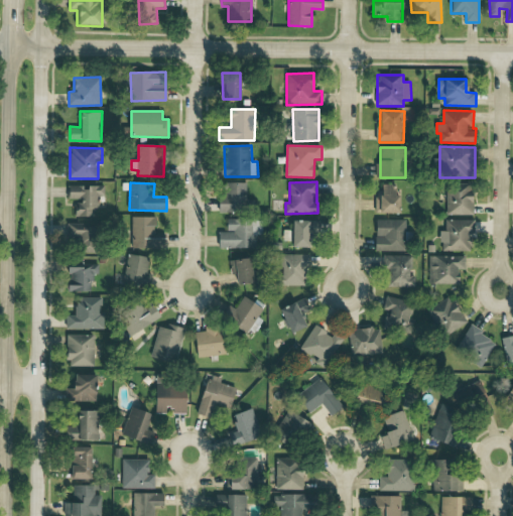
[(247,183),(222,182),(221,212),(247,213),(247,183)]
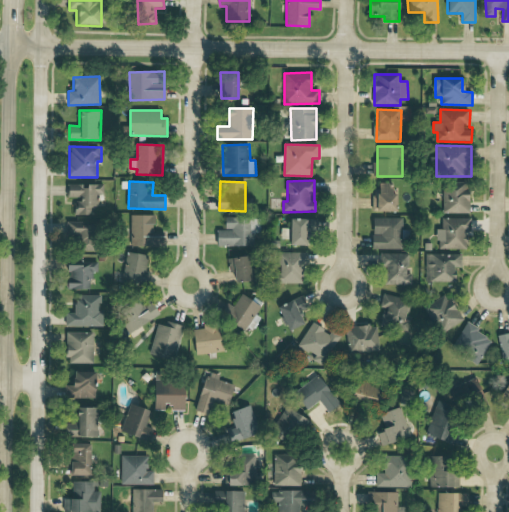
[(444,214),(470,213),(469,182),(444,183),(444,214)]
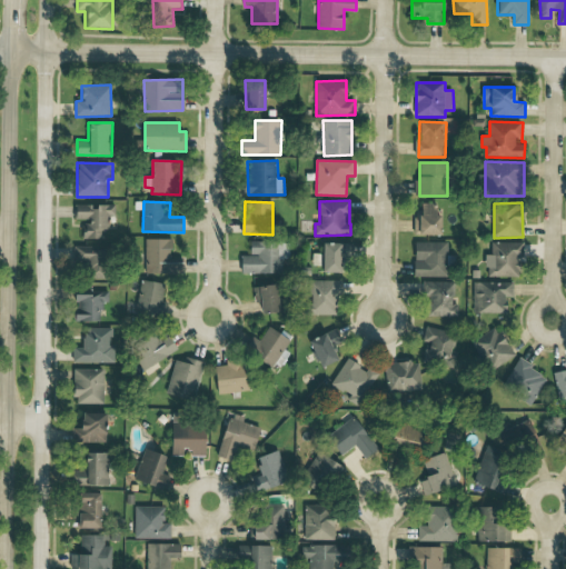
[(117,205),(75,205),(75,219),(85,219),(85,239),(106,239),(106,230),(110,230),(110,217),(117,217),(117,205)]
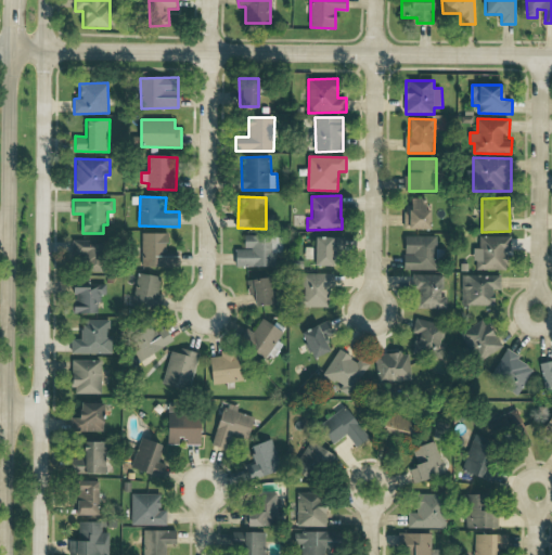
[(406,229),(431,230),(431,210),(425,210),(425,201),(406,199),(406,229)]
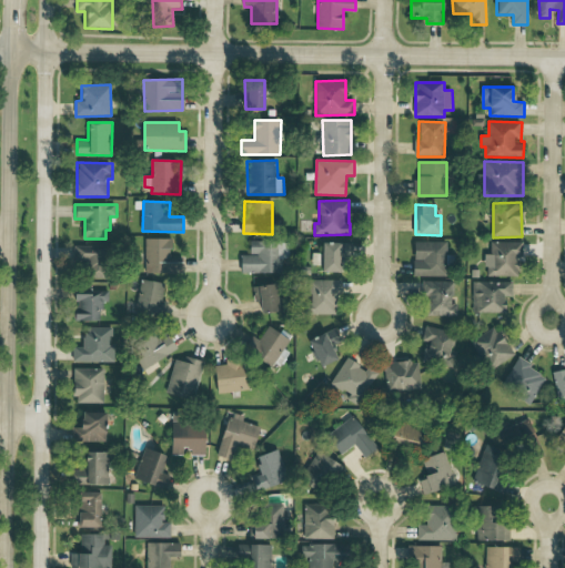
[(144,273),(181,274),(182,262),(172,262),(172,240),(145,239),(144,273)]
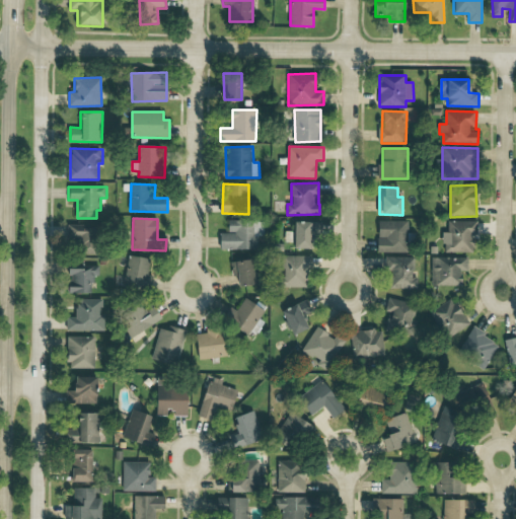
[(409,221),(378,221),(378,252),(410,252),(410,242),(415,242),(415,233),(409,233),(409,221)]
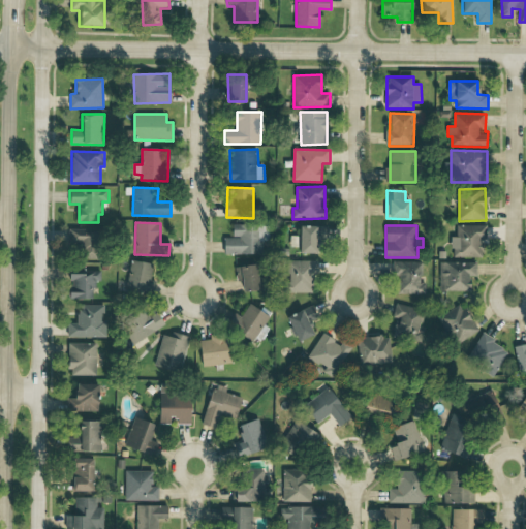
[(488,225),(458,225),(458,237),(453,237),(452,257),(482,258),(483,240),(488,240),(488,225)]
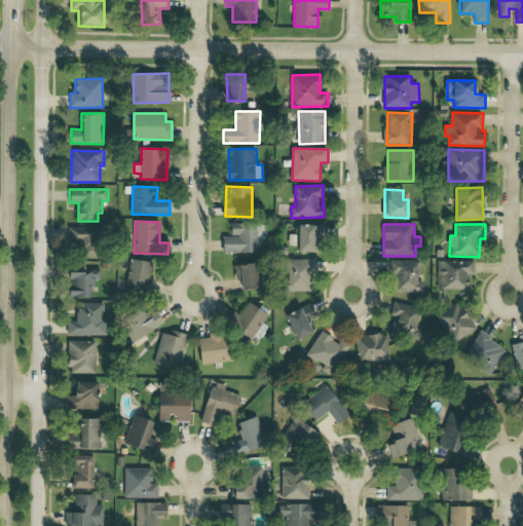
[(268,225),(231,226),(231,236),(222,236),(223,254),(262,253),(262,239),(268,239),(268,225)]
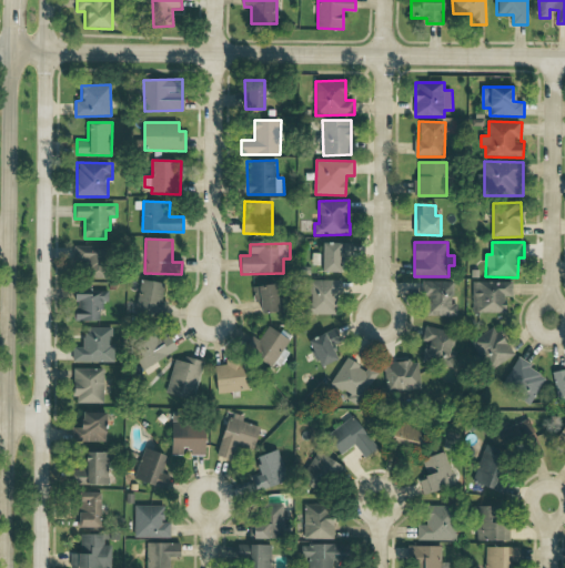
[(340,272),(340,254),(351,254),(351,243),(322,243),(321,272),(340,272)]
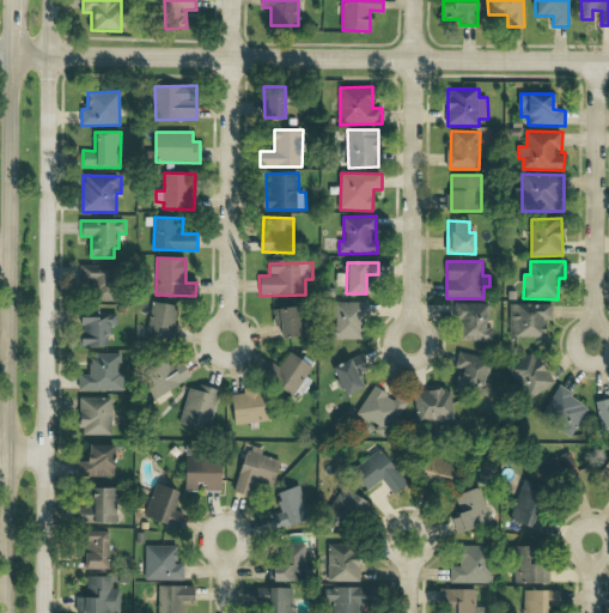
[(115,266),(81,265),(80,299),(114,301),(115,266)]
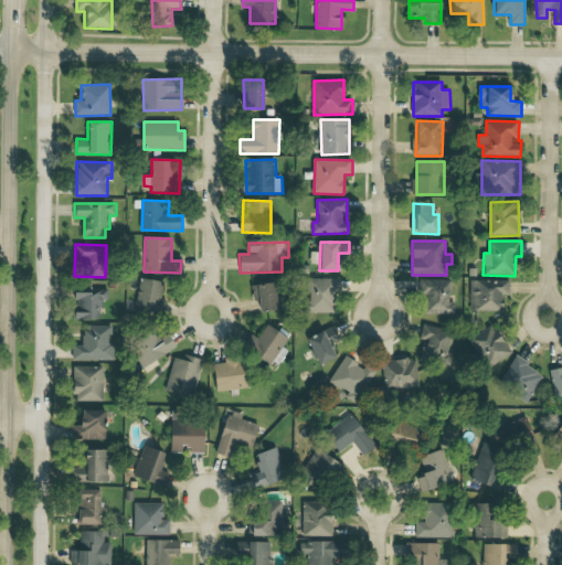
[(166,284),(142,278),(135,309),(159,315),(166,284)]
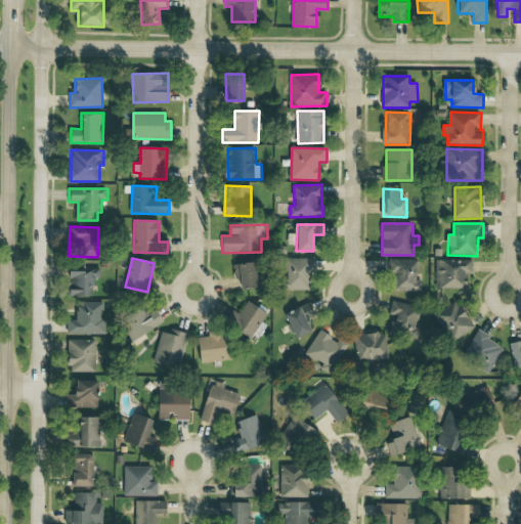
[(314,259),(283,258),(283,290),(306,291),(306,278),(314,278),(314,259)]
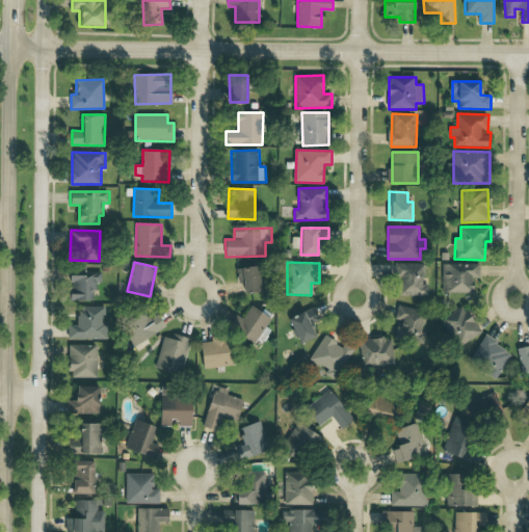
[(429,296),(429,285),(425,285),(425,264),(398,263),(398,295),(429,296)]
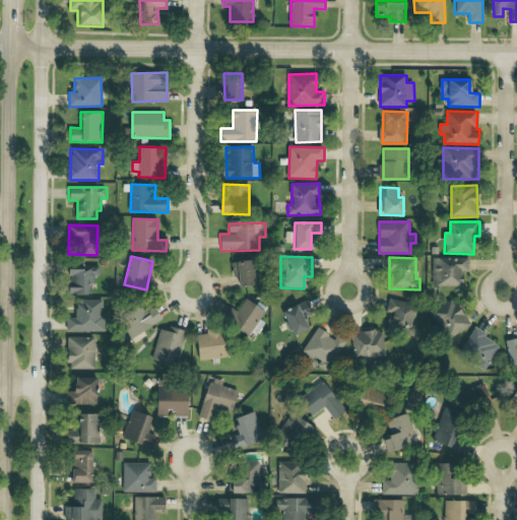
[(469,258),(434,258),(434,286),(463,286),(463,272),(470,271),(469,258)]
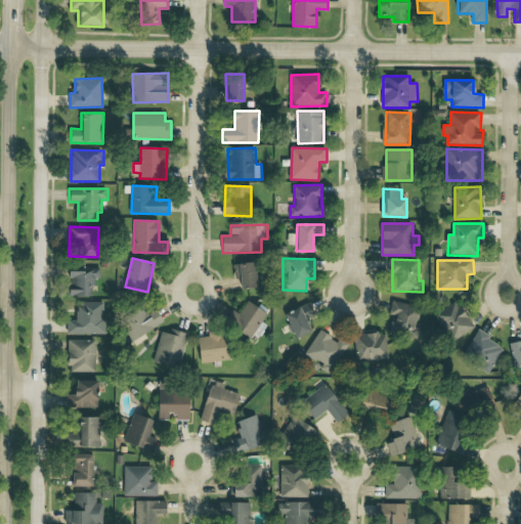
[(241,290),(258,287),(253,261),(235,264),(241,290)]
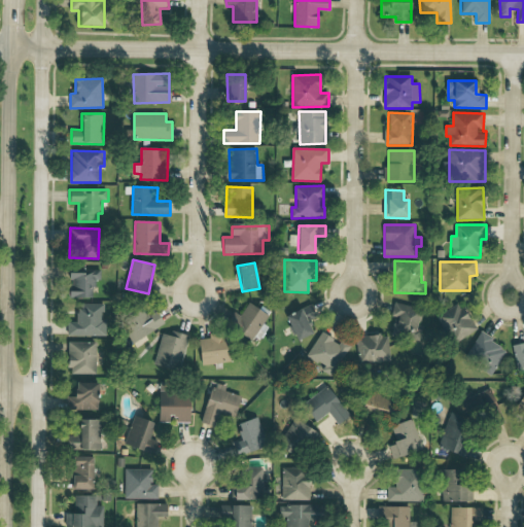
[(94,297),(94,280),(101,280),(101,269),(68,269),(68,282),(67,282),(68,297),(94,297)]
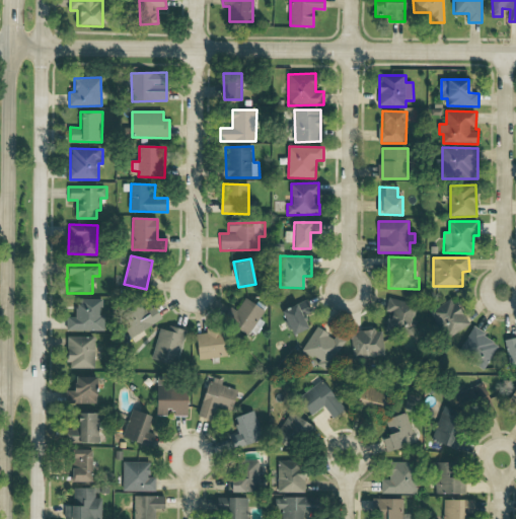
[(265,310),(244,298),(229,324),(249,337),(265,310)]
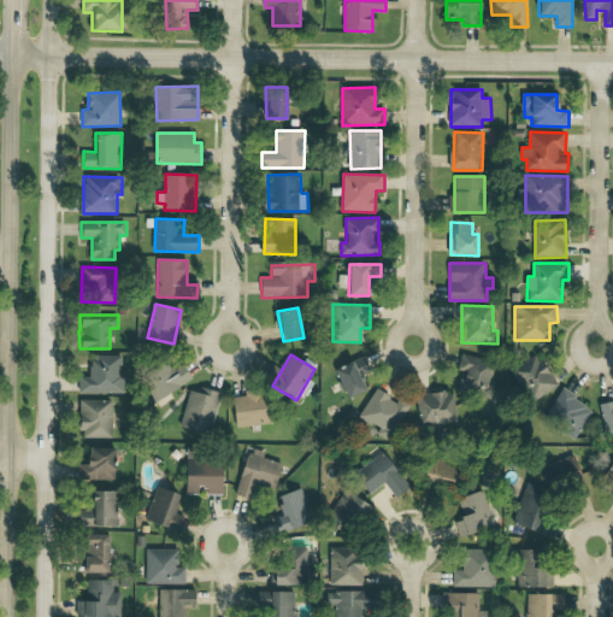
[(458,388),(487,397),(496,363),(466,354),(458,388)]
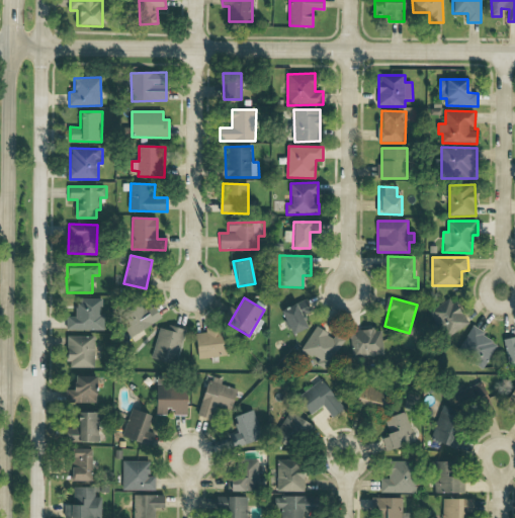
[(469,324),(451,297),(427,314),(445,340),(469,324)]
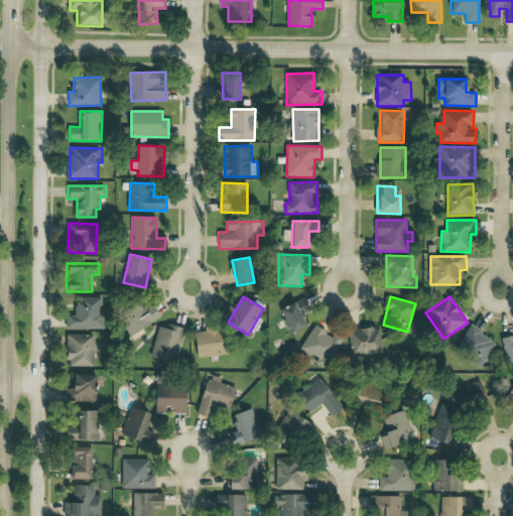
[(101,297),(75,297),(75,315),(66,315),(67,329),(104,329),(104,313),(101,313),(101,297)]
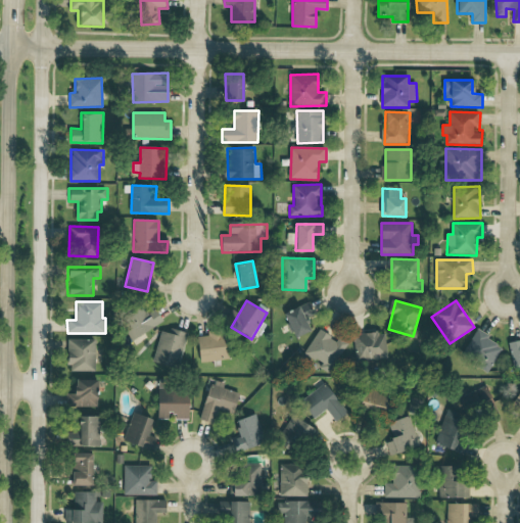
[(311,331),(304,316),(313,312),(309,302),(282,313),(293,338),(311,331)]
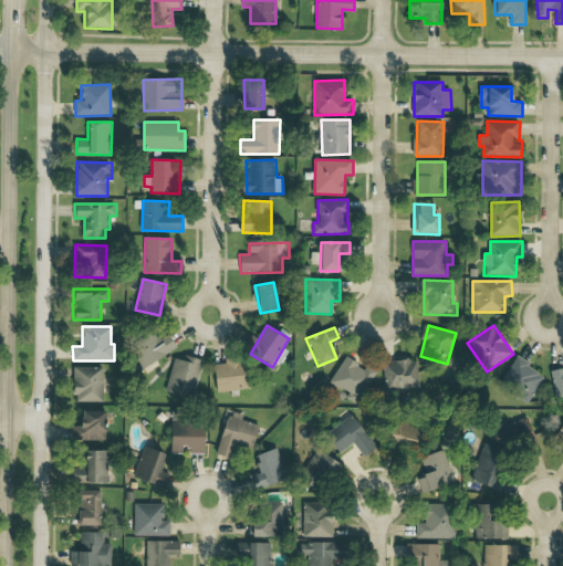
[(177,349),(167,329),(136,344),(146,365),(177,349)]
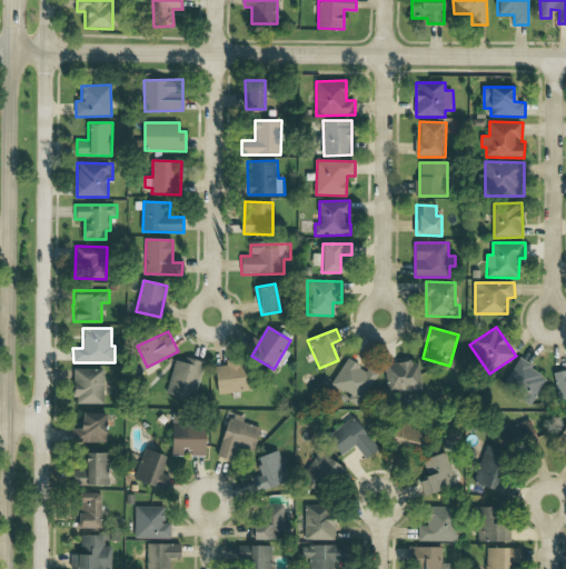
[(204,361),(186,358),(186,362),(175,360),(167,396),(196,401),(204,361)]
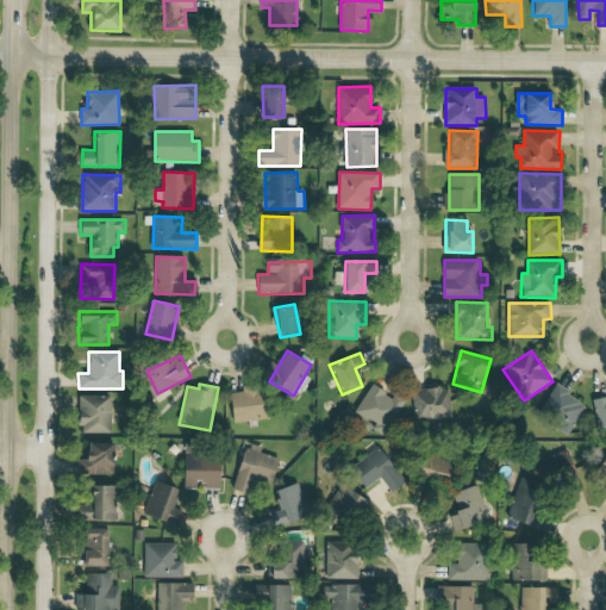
[(393,398),(373,385),(353,418),(385,439),(407,400),(395,393),(393,398)]
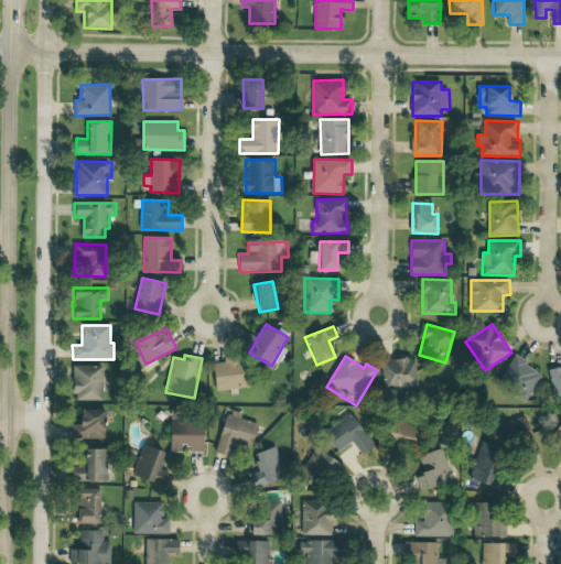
[(529,400),(545,373),(514,357),(499,384),(529,400)]
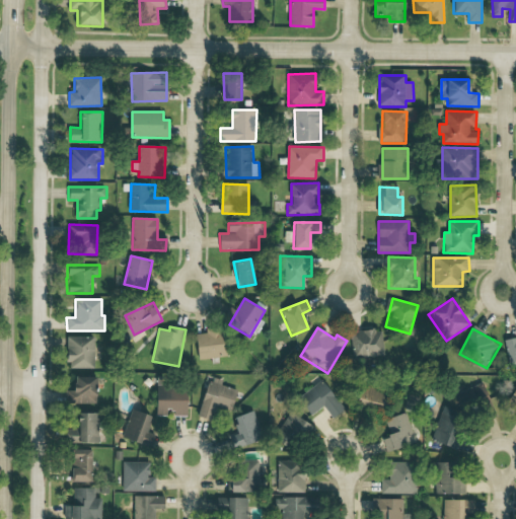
[(353,357),(384,357),(383,330),(352,330),(353,357)]
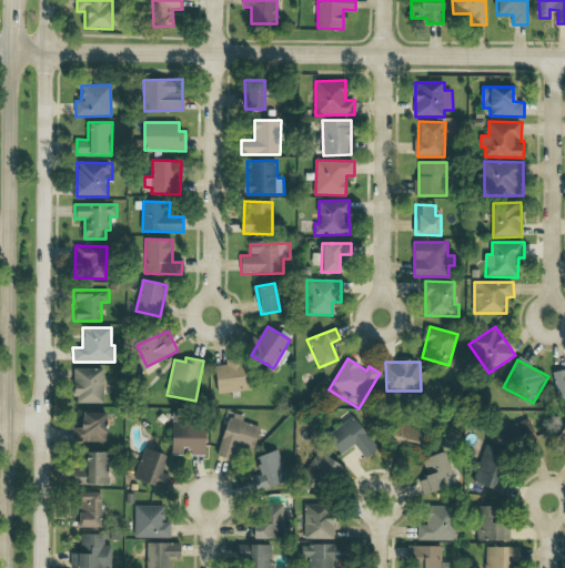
[(217,393),(250,391),(249,363),(215,364),(217,393)]
